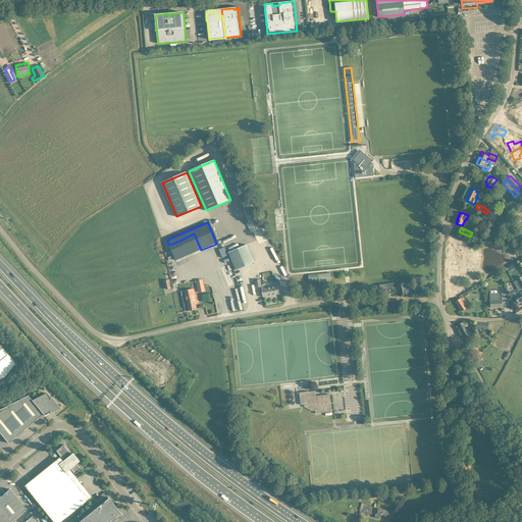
[(450,242),(450,252),(453,252),(453,253),(457,253),(462,253),(462,244),(467,244),(467,241),(459,237),(454,236),(454,242),(450,242)]
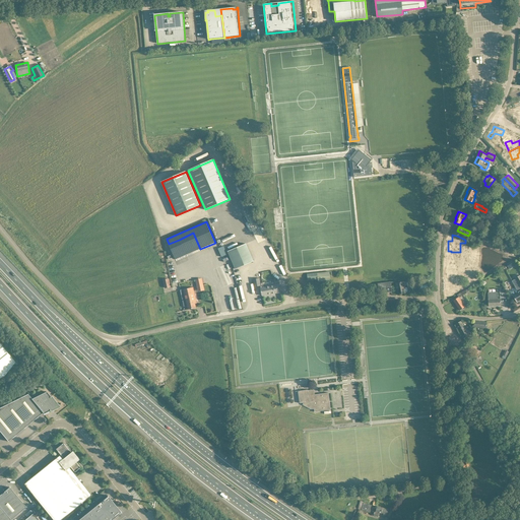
[(253,261),(246,244),(228,251),(236,269),(253,261)]
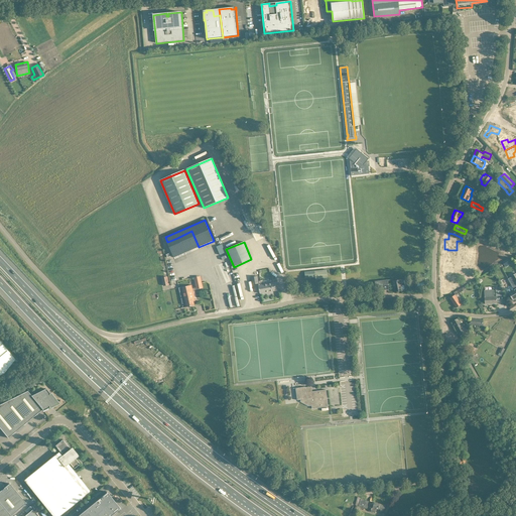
[(216,246),(219,255),(225,253),(222,244),(216,246)]
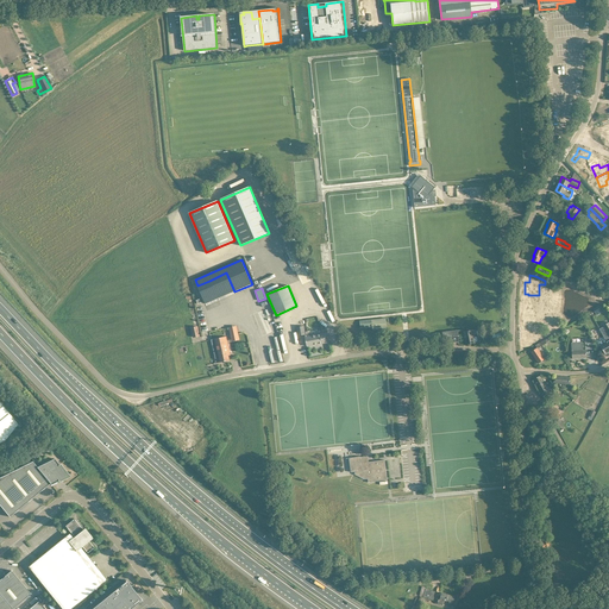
[(526,302),(525,318),(534,318),(534,307),(538,307),(540,299),(528,299),(528,302),(526,302)]
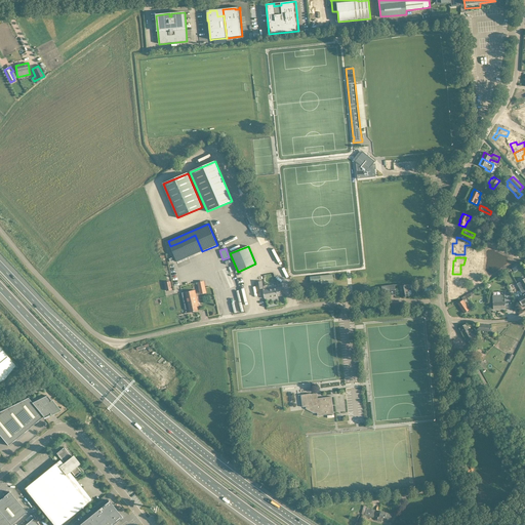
[(321,282),(321,285),(333,284),(332,274),(310,276),(311,283),(321,282)]
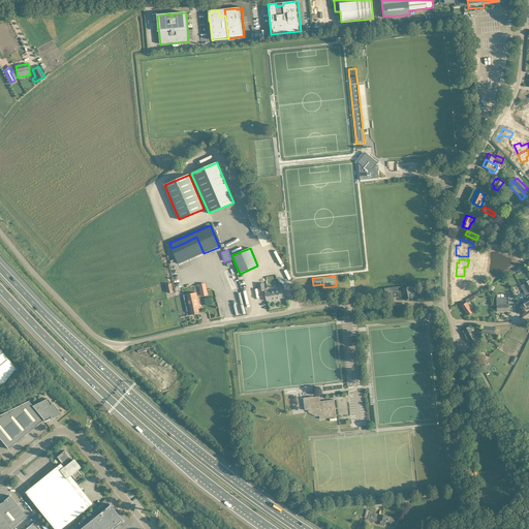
[(455,285),(454,292),(461,292),(462,286),(470,285),(470,279),(460,278),(459,285),(455,285)]
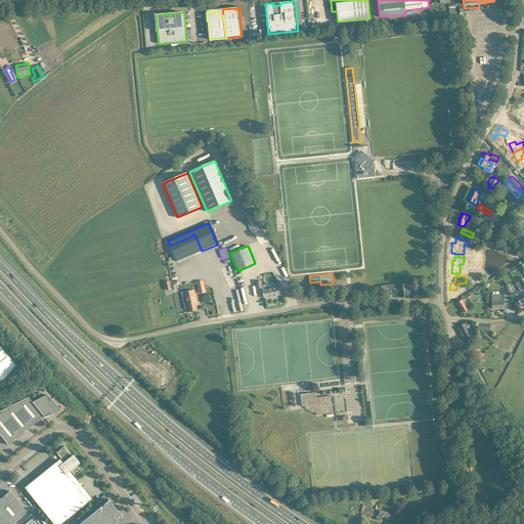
[(256,281),(257,289),(262,288),(264,298),(281,295),(280,287),(265,290),(265,285),(262,286),(261,280),(256,281)]
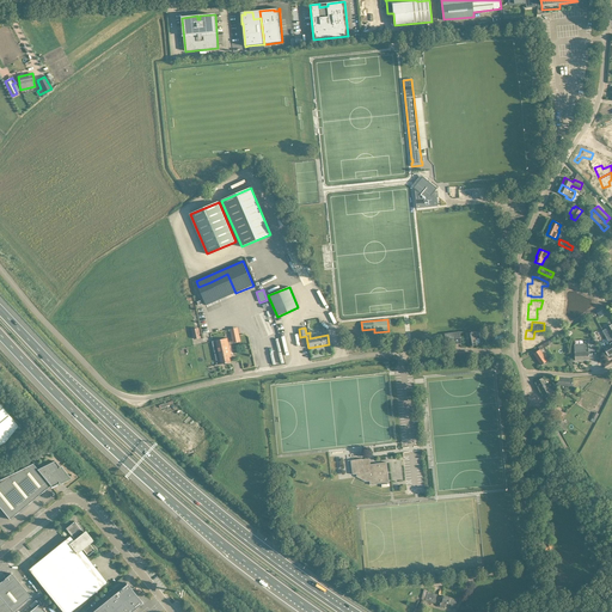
[(475,331),(466,334),(467,341),(469,347),(477,344),(476,340),(481,338),(479,332),(479,331),(475,332),(475,331)]
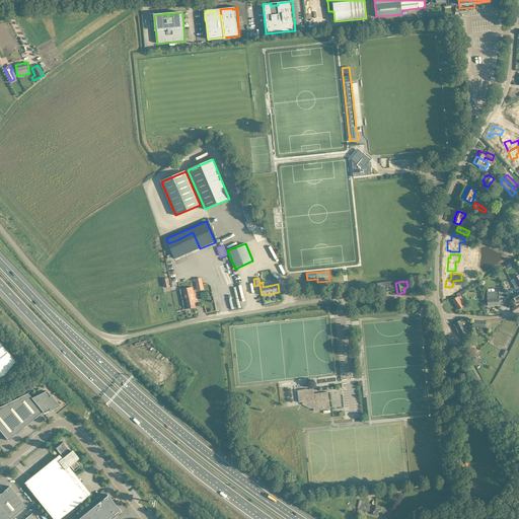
[(377,283),(378,293),(382,292),(391,291),(390,282),(377,283)]
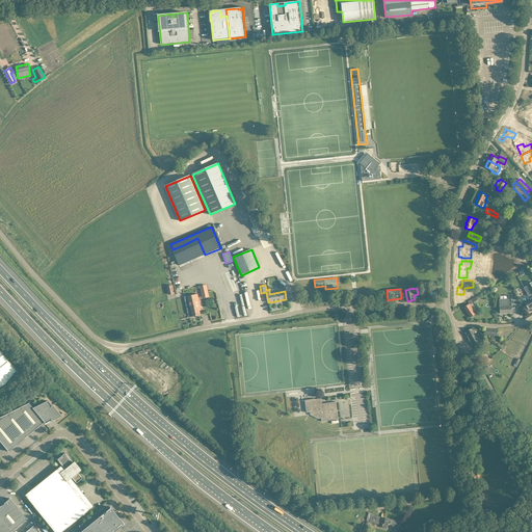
[(201,308),(197,294),(188,296),(184,297),(185,301),(189,301),(192,316),(192,317),(201,315),(198,309),(201,308)]
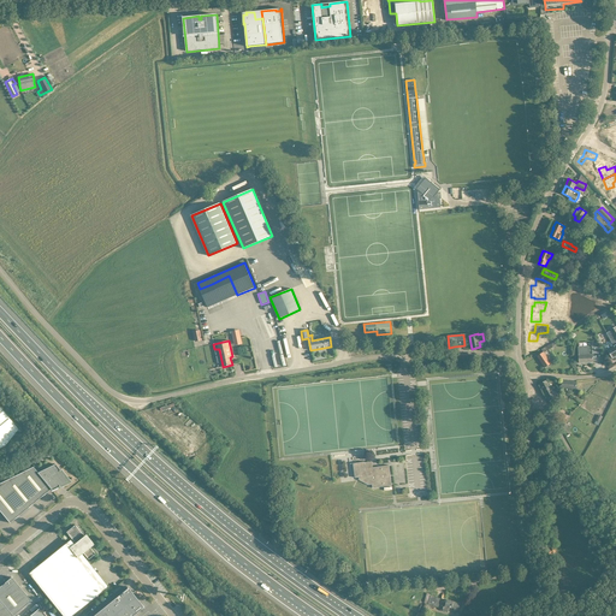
[(555,342),(542,349),(544,351),(544,353),(556,345),(555,342)]
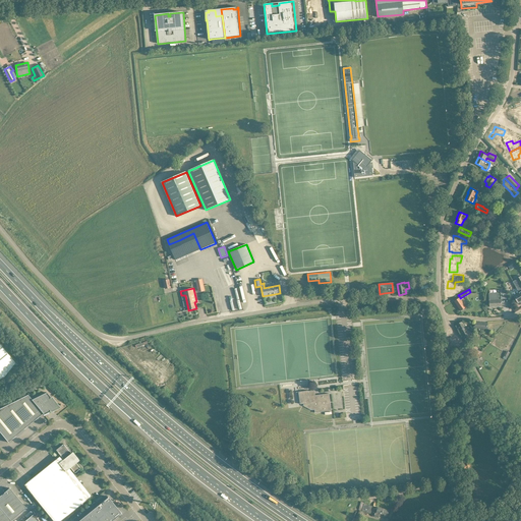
[(499,292),(488,293),(489,298),(489,307),(502,306),(501,302),(510,302),(507,296),(501,296),(501,299),(499,299),(499,292)]
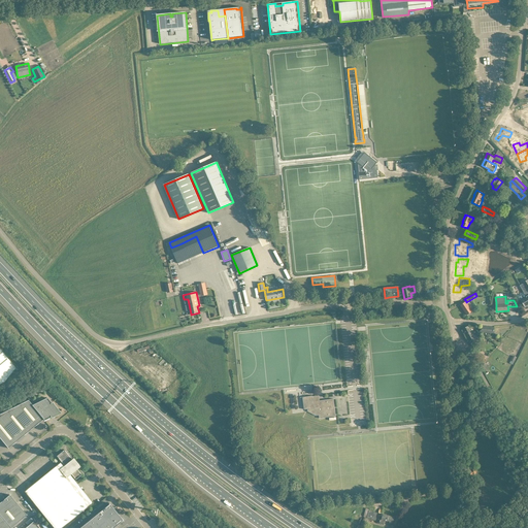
[(466,301),(460,305),(467,316),(472,311),(466,302),(466,301)]
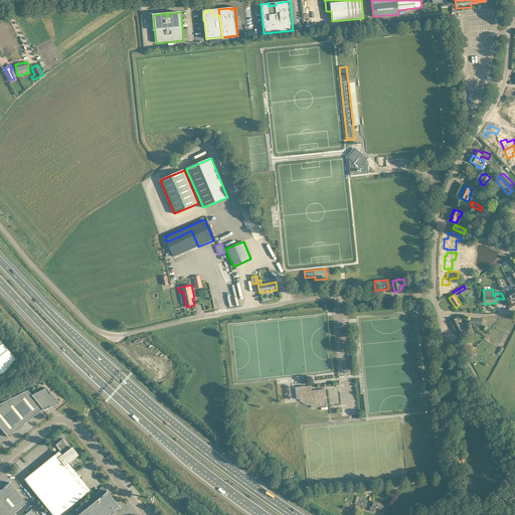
[(466,335),(465,332),(467,331),(464,326),(462,327),(457,318),(452,321),(461,338),(466,335)]
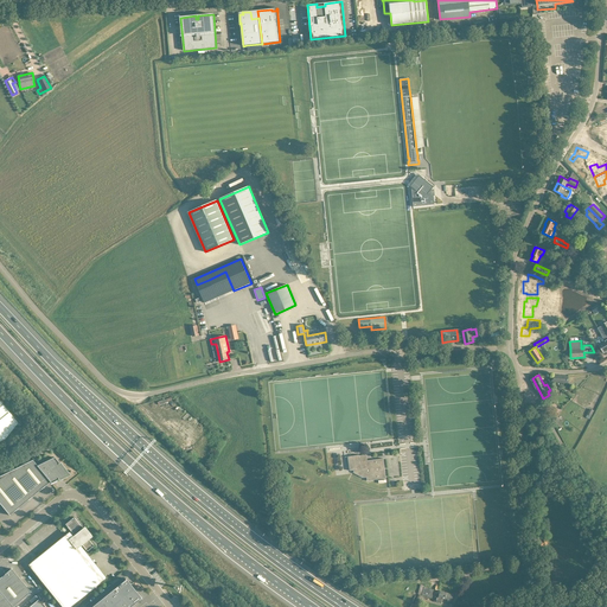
[(18,426),(0,403),(0,445),(5,443),(18,426)]
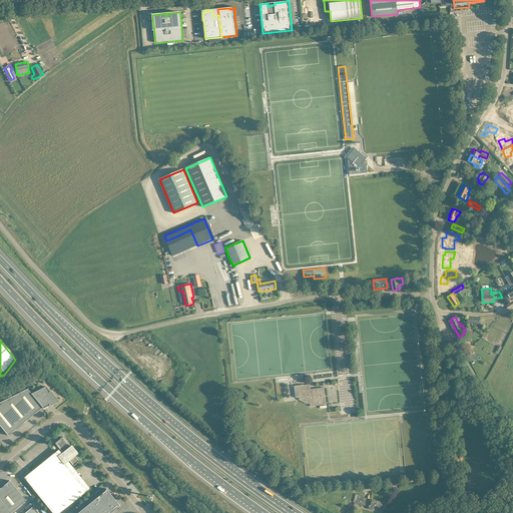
[(326,404),(324,388),(318,388),(311,389),(311,387),(305,388),(304,385),(294,386),(295,391),(296,398),(299,398),(300,400),(307,404),(310,404),(311,407),(320,405),(326,404)]
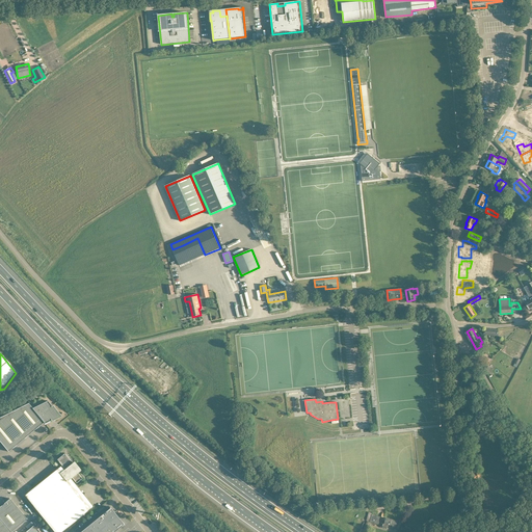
[(58,416),(51,406),(52,406),(48,401),(43,403),(32,408),(28,403),(0,417),(0,442),(8,452),(44,423),(45,424),(52,420),(51,420),(58,416)]
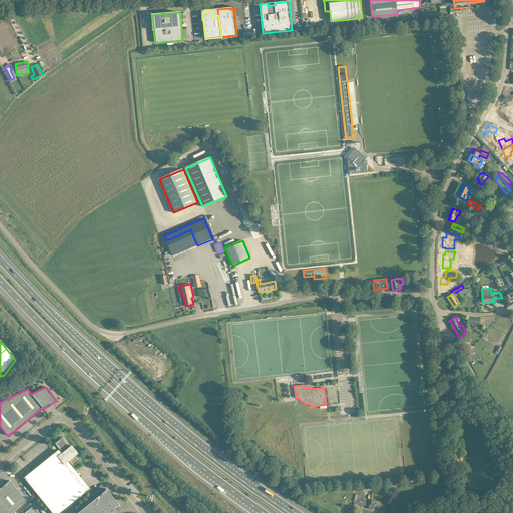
[(35,474),(27,481),(30,485),(52,512),(59,512),(75,501),(83,495),(87,491),(85,489),(80,483),(65,464),(69,461),(73,466),(79,461),(75,456),(78,454),(71,445),(70,447),(62,437),(55,443),(62,453),(58,456),(55,452),(44,461),(32,470),(35,474)]
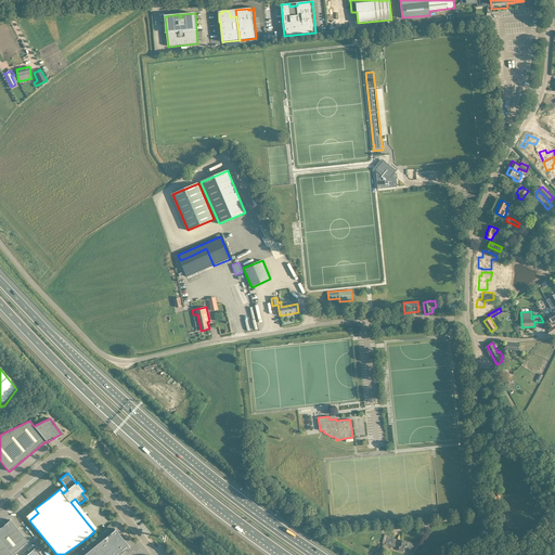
[(0,541),(11,554),(12,554),(28,541),(10,520),(0,528),(0,541)]
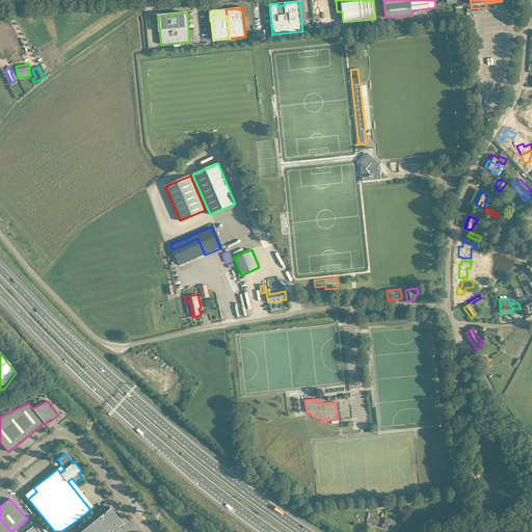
[(489,510),(487,501),(479,502),(480,505),(477,506),(478,512),(489,510)]
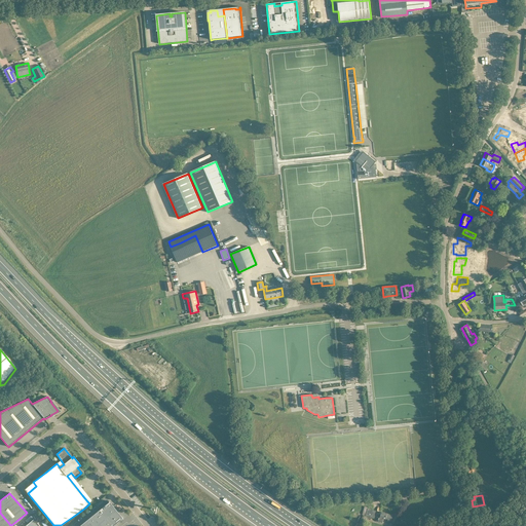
[(79,525),(112,525),(121,519),(123,519),(119,514),(110,503),(109,501),(108,502),(79,525)]
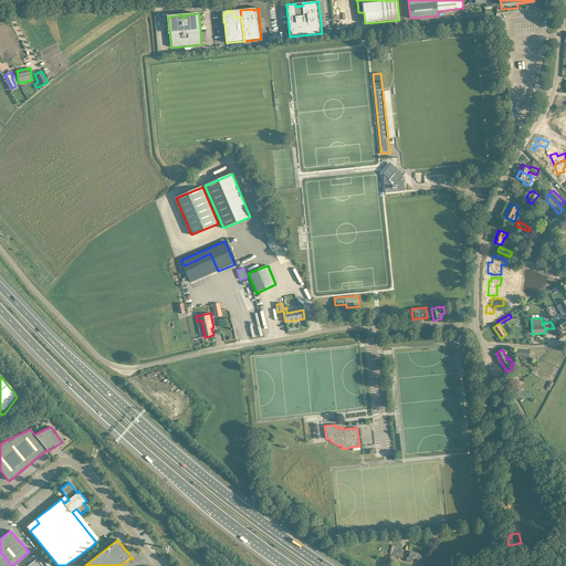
[(402,557),(405,549),(396,547),(395,548),(394,554),(399,555),(398,556),(402,557)]
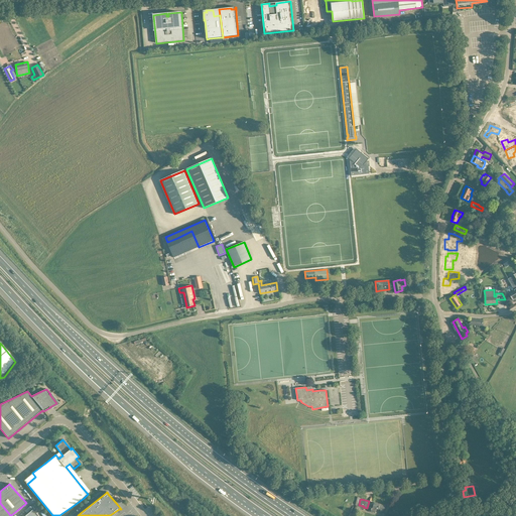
[(10,515),(0,503),(0,515),(10,515)]
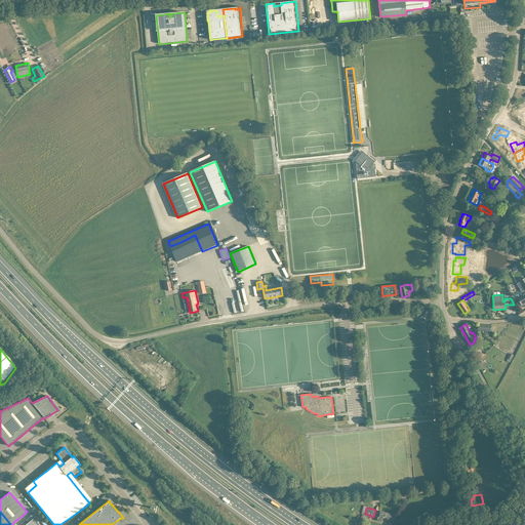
[(387,521),(391,522),(393,515),(380,512),(379,516),(376,516),(375,520),(377,521),(381,522),(382,518),(386,518),(387,519),(387,521)]
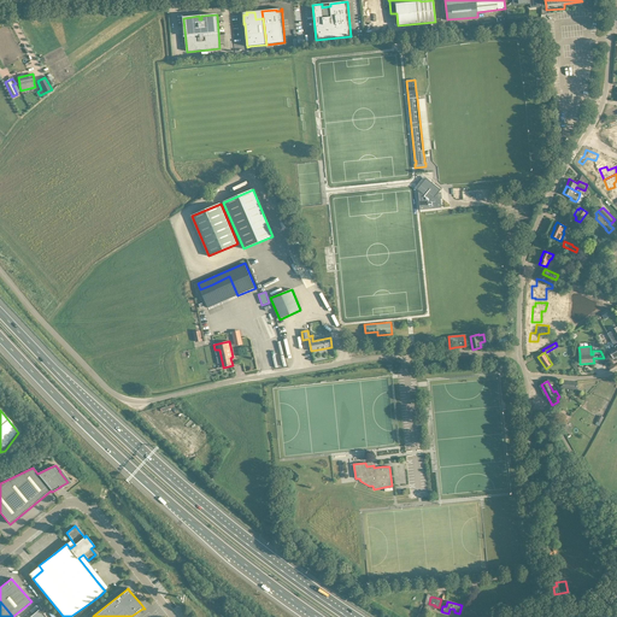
[(425,616),(430,606),(428,605),(425,604),(419,616),(425,616)]
